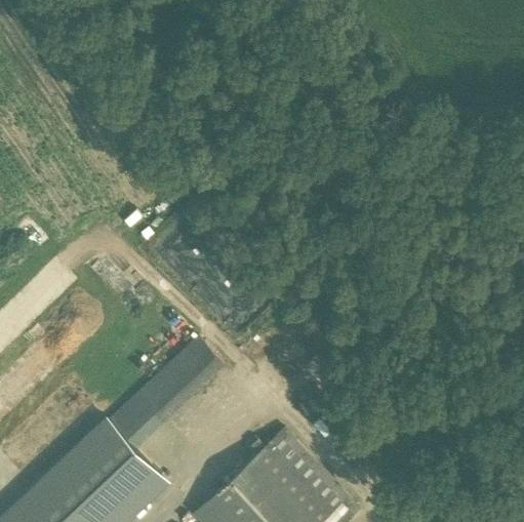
[(178,265),(178,277),(202,278),(202,291),(212,292),(212,270),(201,269),(202,240),(168,239),(167,265),(178,265)]
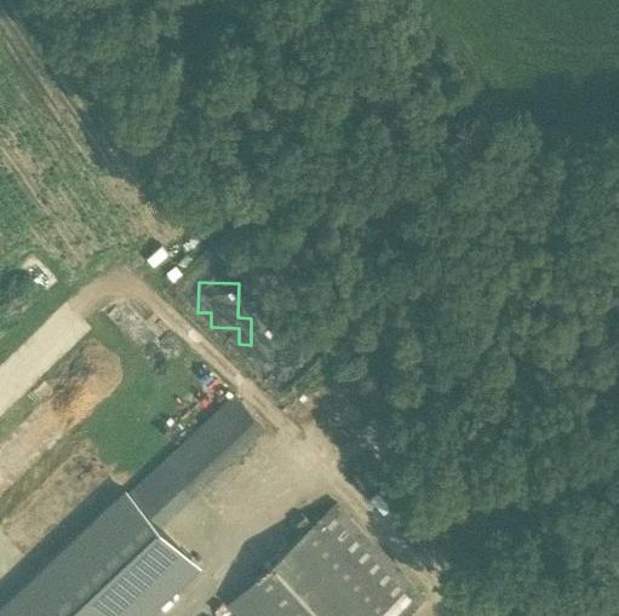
[(259,364),(284,375),(291,360),(268,349),(259,364)]
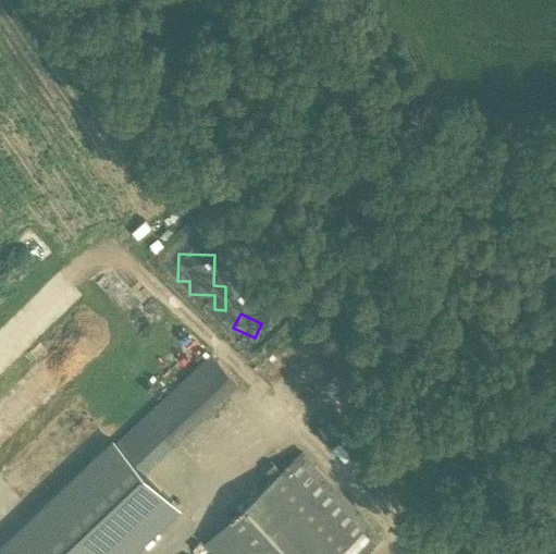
[(141,477),(174,448),(238,386),(202,348),(138,409),(145,417),(113,445),(141,477)]
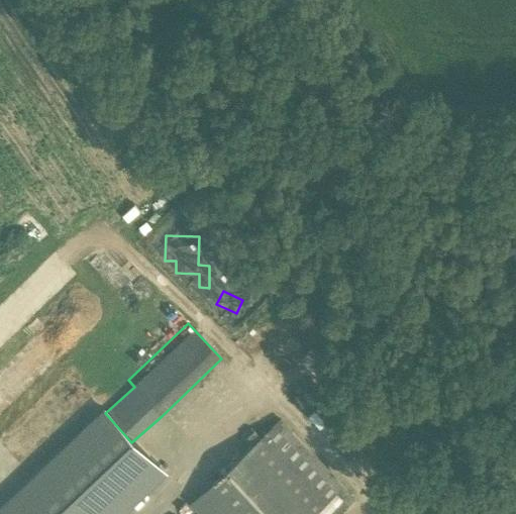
[(114,513),(160,474),(131,442),(105,413),(0,508),(0,513),(114,513)]
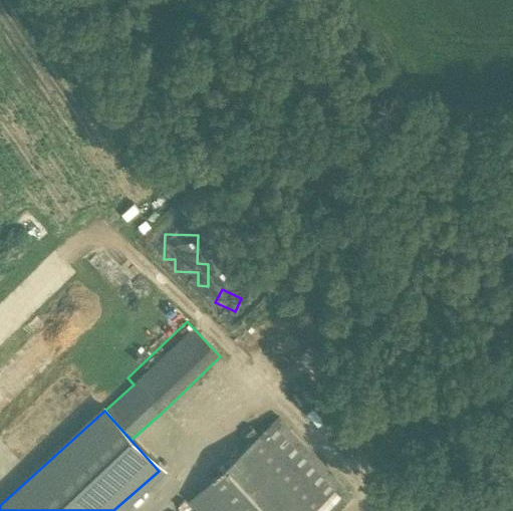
[(338,510),(352,498),(277,418),(188,502),(196,510),(338,510)]
